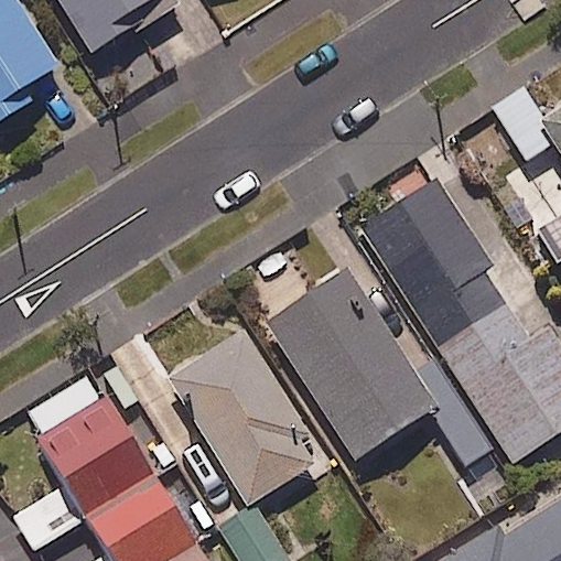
[(0,0),(0,120),(34,100),(25,86),(54,68),(12,0),(0,0)]
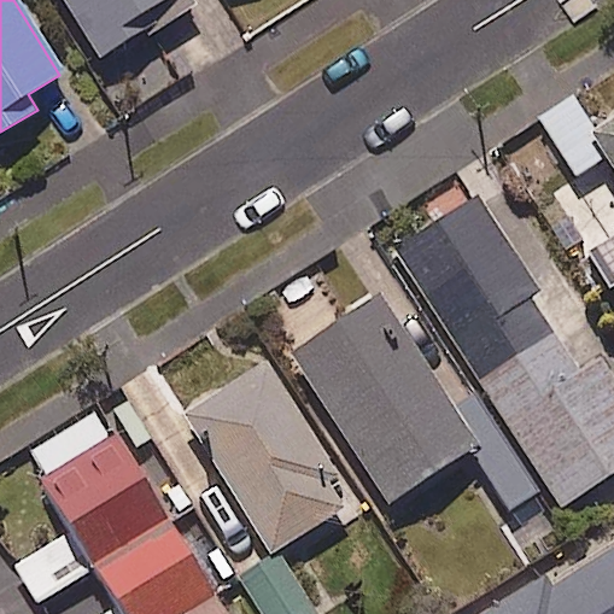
[(59,0),(109,77),(203,19),(191,0),(59,0)]
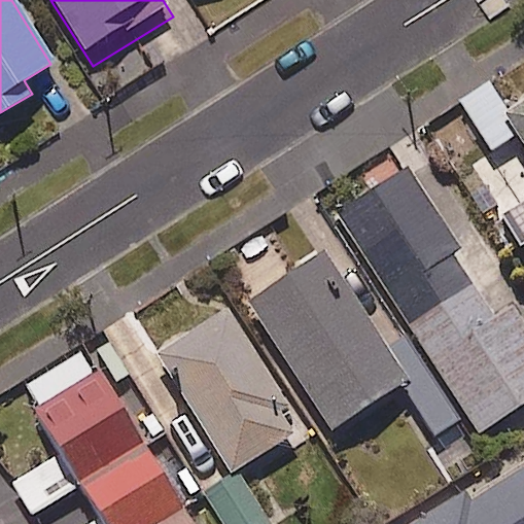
[(503,111),(486,85),(457,105),(489,153),(519,134),(503,111)]
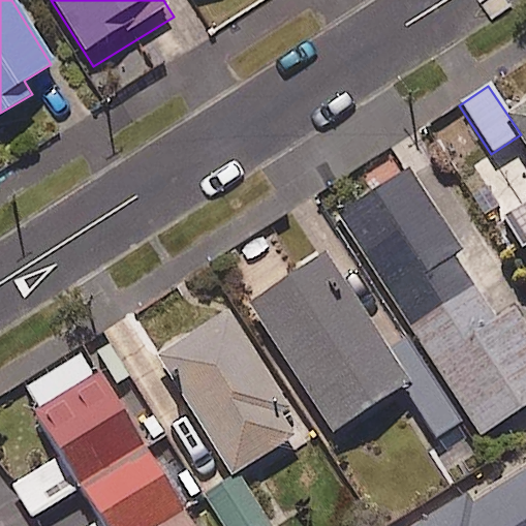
[(521,134),(525,142),(525,171),(523,173),(525,177),(525,205),(504,219),(524,249),(525,248),(525,97),(505,112),(521,134)]
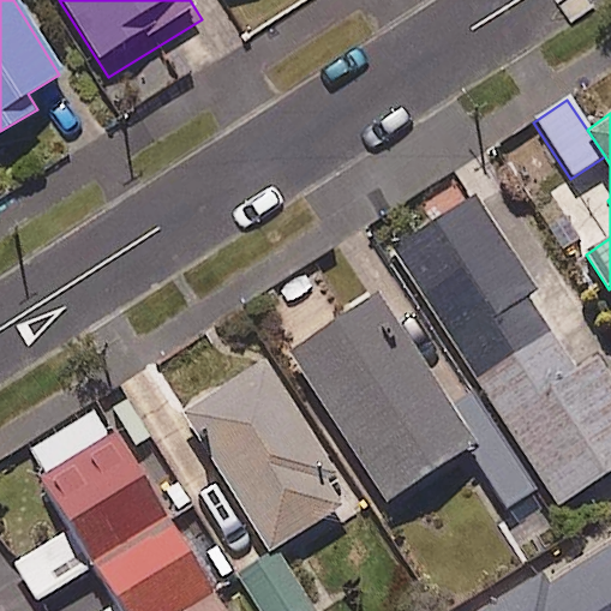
[(538,289),(473,192),(390,247),(559,505),(610,471),(610,371),(603,360),(582,373),(529,294),(538,289)]
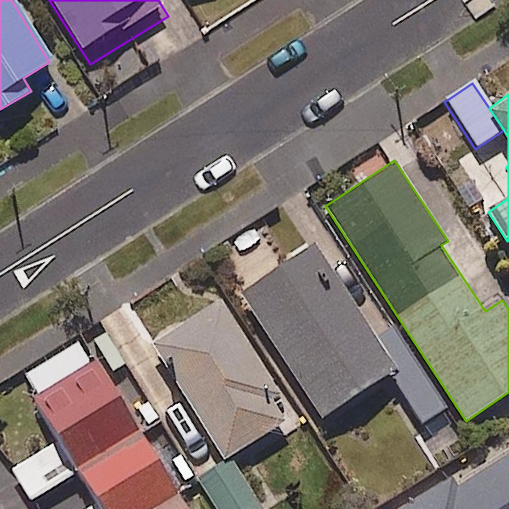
[(357,313),(313,244),(242,289),(322,414),(392,369),(357,313)]
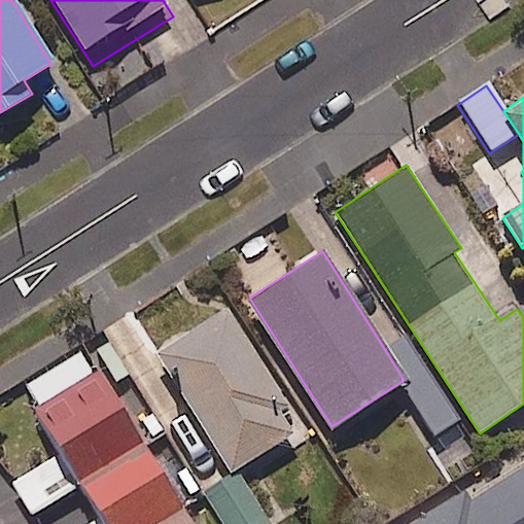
[(238,467),(293,433),(282,416),(292,410),(228,306),(153,352),(229,474),(238,467)]
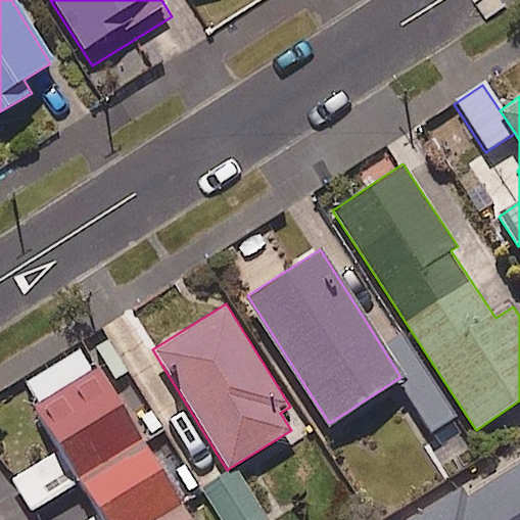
[(400,377),(435,431),(458,417),(404,331),(395,337),(378,311),(365,320),(400,377)]
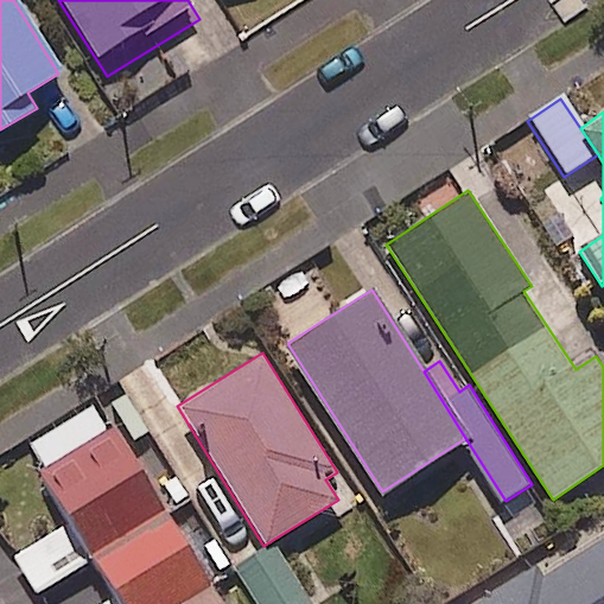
[(126,444),(115,426),(107,431),(94,408),(26,447),(71,525),(89,554),(164,509),(126,444)]
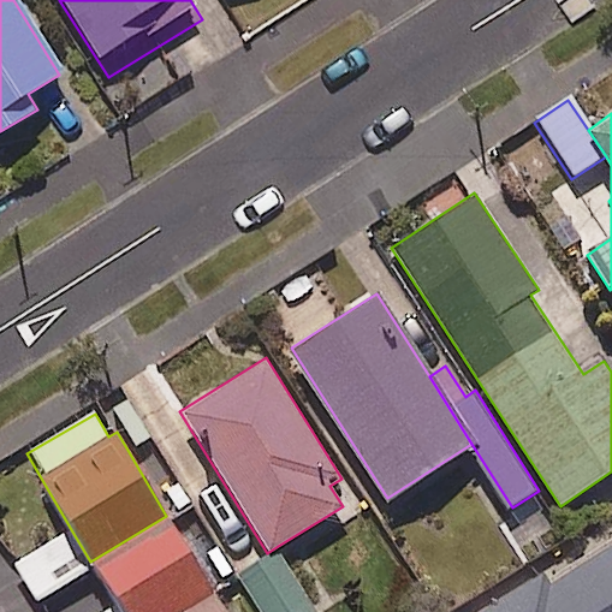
[(183,611),(213,594),(166,516),(90,562),(95,569),(117,606),(120,611),(183,611)]
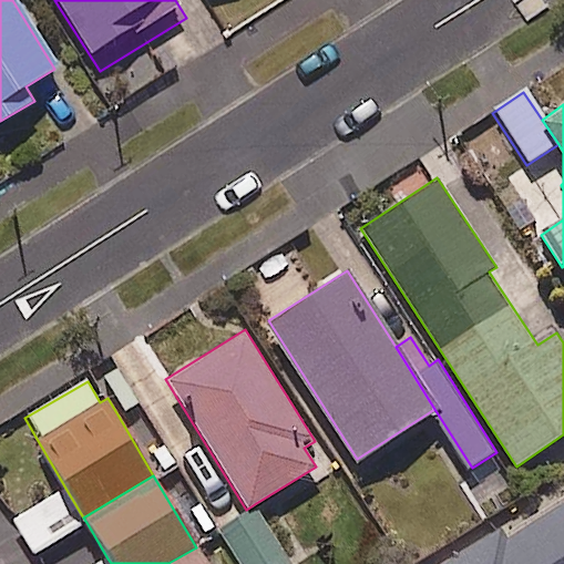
[(83,518),(67,490),(16,520),(36,555),(88,524),(83,518)]
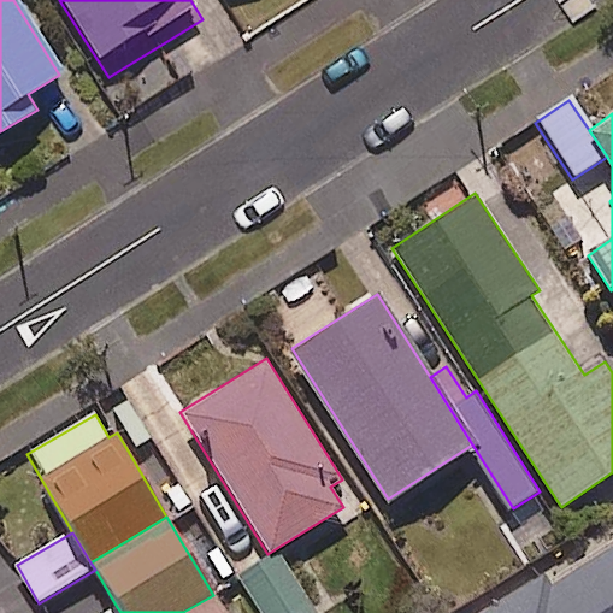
[(612,541),(494,612),(612,612),(612,541)]
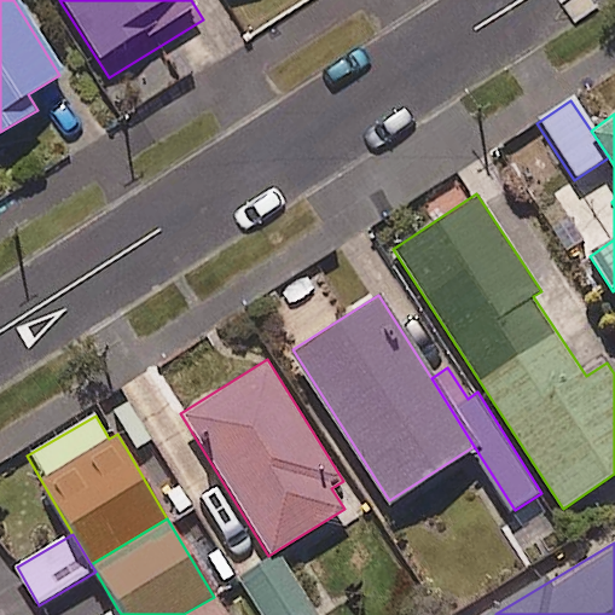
[(268,556),(237,575),(261,614),(320,614),(279,549),(268,556)]
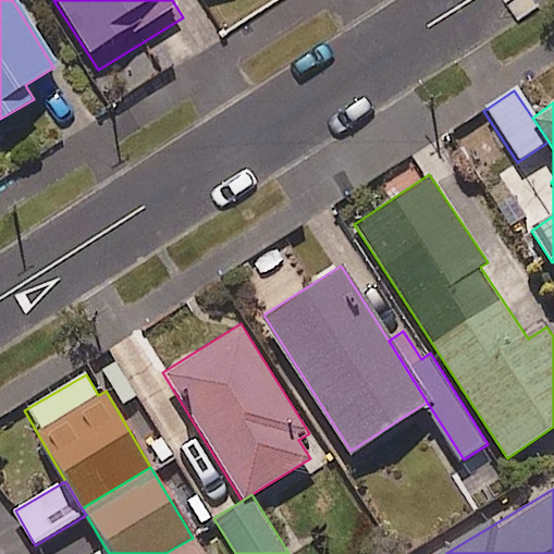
[(201,553),(193,538),(165,553),(201,553)]
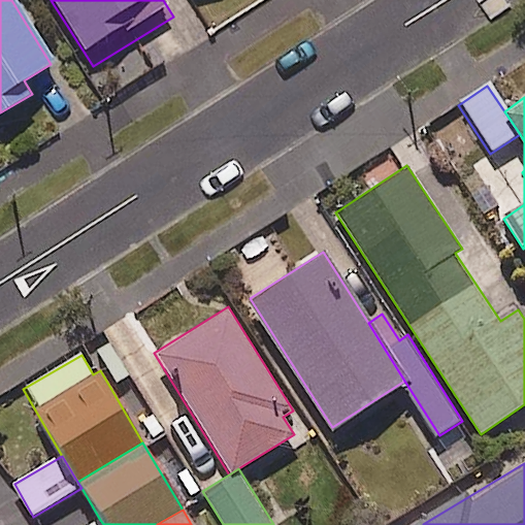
All buildings are outlined.
